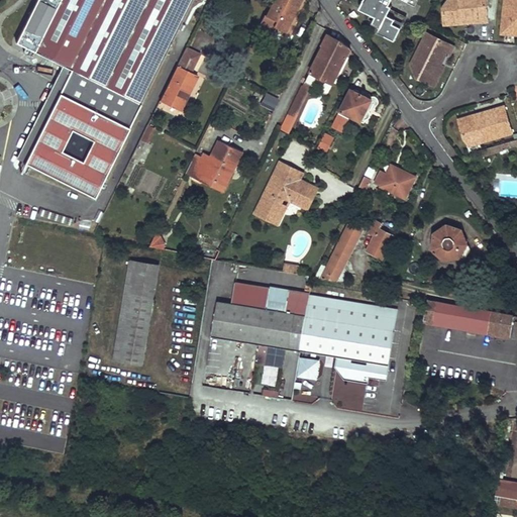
[(35,0),(15,40),(61,64),(70,69),(22,161),(91,196),(176,30),(179,25),(191,0),(35,0)]
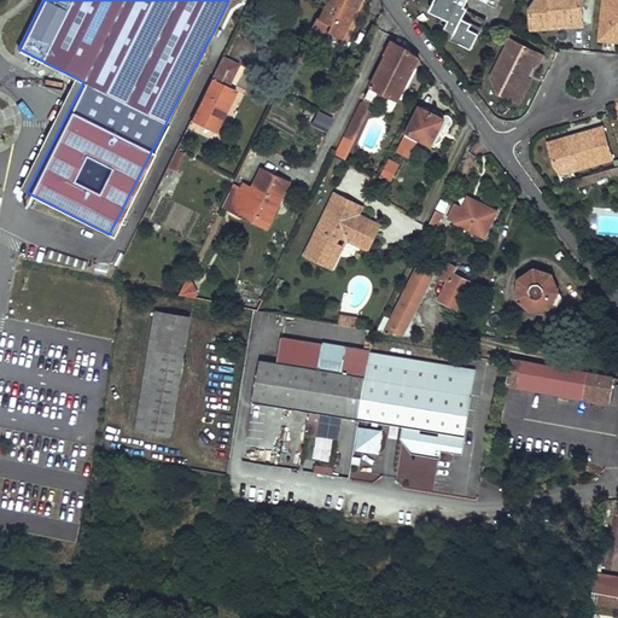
[(322,0),(309,28),(325,35),(327,33),(339,39),(357,0),(322,0)]
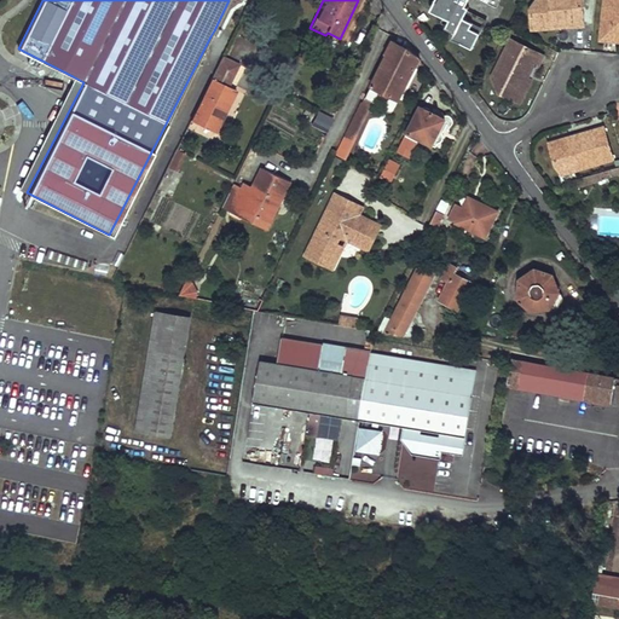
[(432,0),(429,7),(447,18),(452,29),(456,32),(451,40),(472,50),(482,27),(464,18),(468,7),(460,4),(461,0),(484,0),(496,5),(497,0),(432,0)]
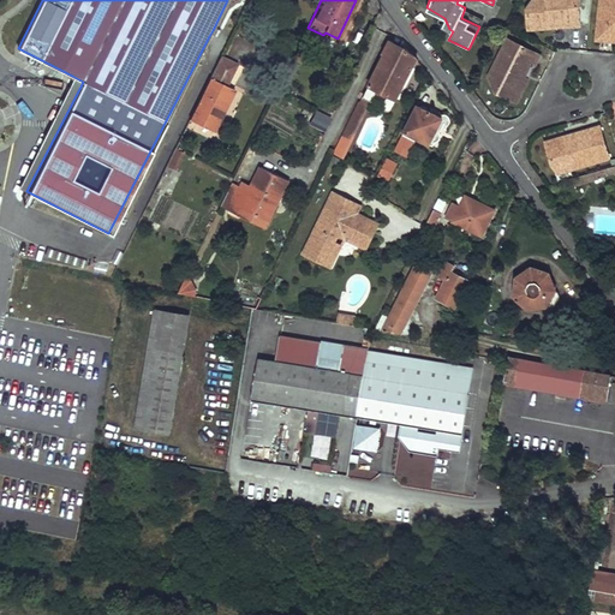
[(574,27),(574,0),(533,0),(535,6),(523,5),(523,27),(544,27),(545,23),(562,23),(562,27),(574,27)]
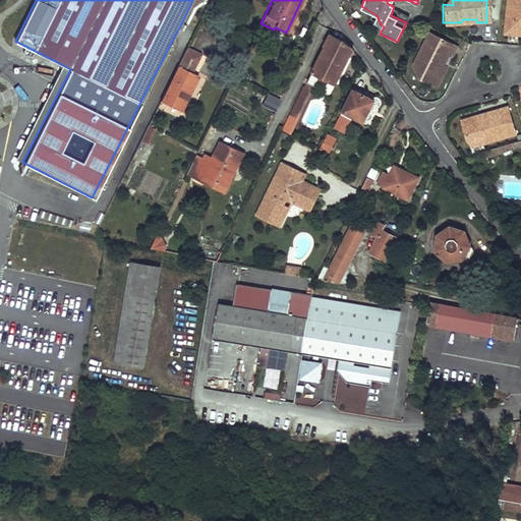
[(520,0),(507,0),(504,34),(520,36),(520,0)]
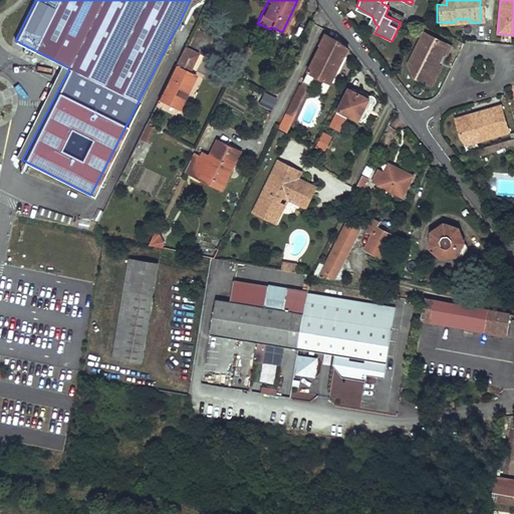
[(184,28),(178,25),(175,30),(181,33),(184,28)]
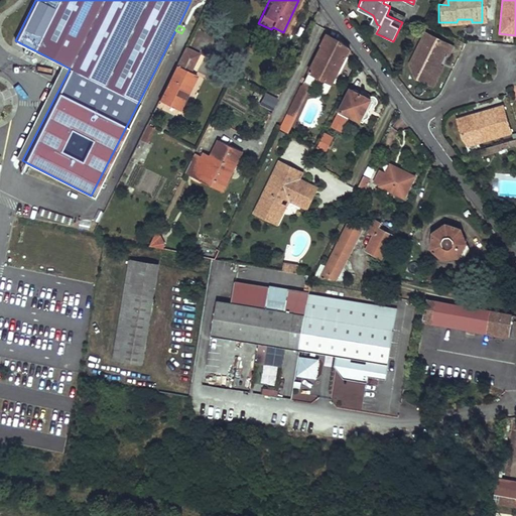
[(446,52),(450,44),(424,30),(407,62),(417,68),(413,74),(413,75),(427,82),(436,63),(433,61),(439,48),(443,50),(446,52)]
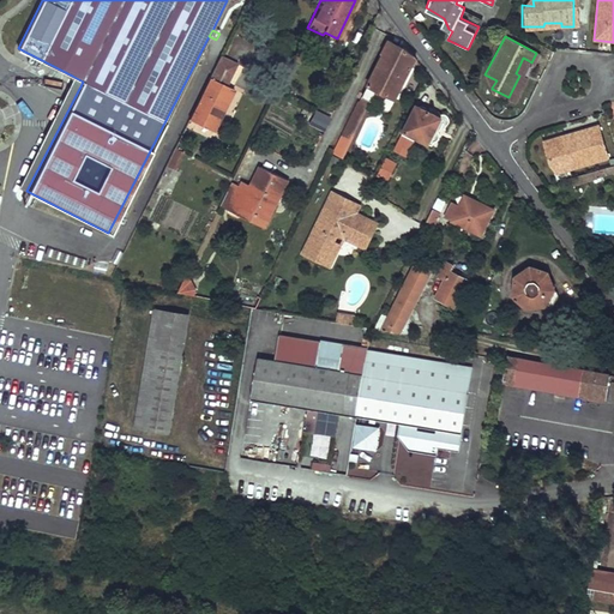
[(414,56),(389,41),(383,53),(385,53),(362,101),(359,100),(335,152),(342,156),(369,102),(371,103),(377,91),(396,100),(416,59),(414,56)]
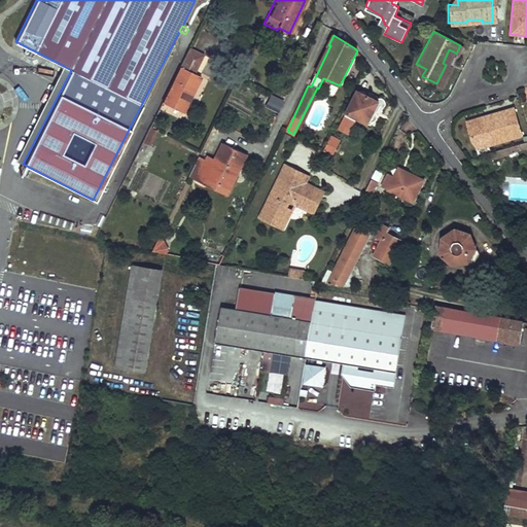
[(262,44),(257,41),(252,50),(257,54),(262,44)]
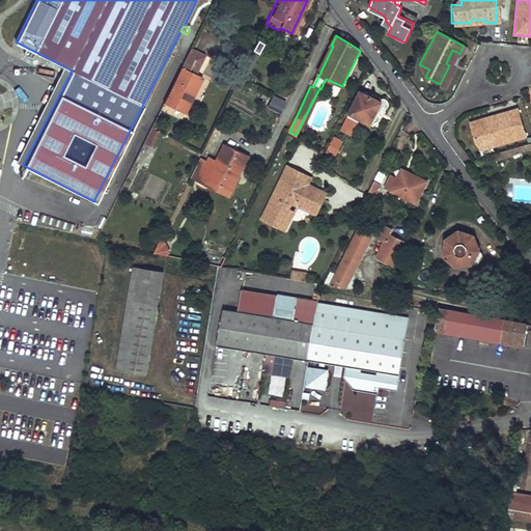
[(203,55),(190,49),(164,104),(185,114),(202,78),(194,73),(203,55)]
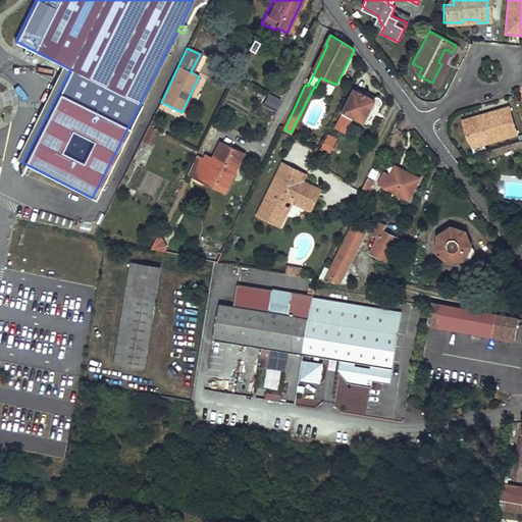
[(449,51),(445,49),(438,62),(441,64),(449,51)]
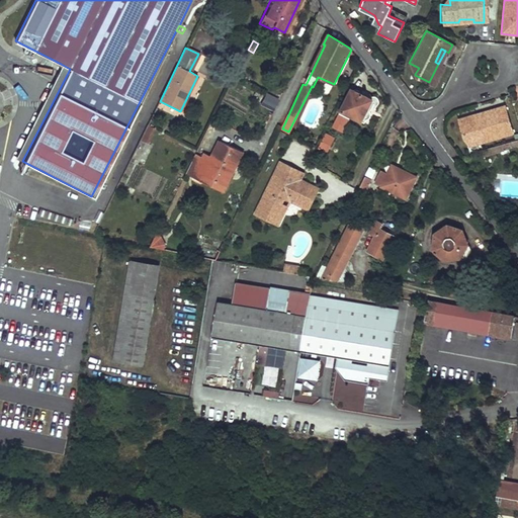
[(419,68),(409,63),(415,74),(419,68)]
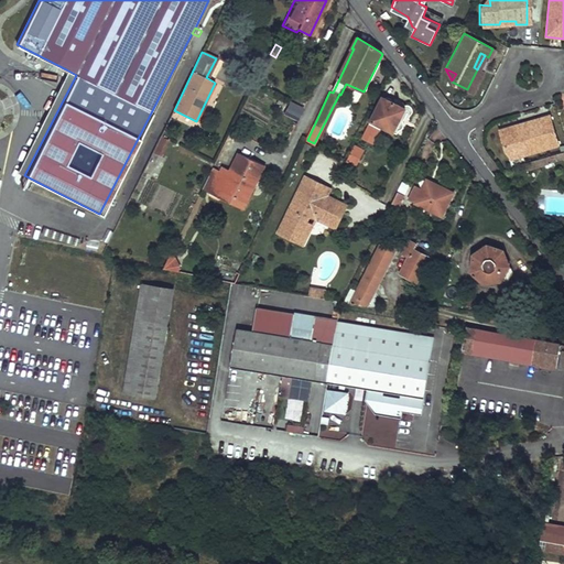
[(76,75),(66,69),(14,170),(24,175),(76,75)]
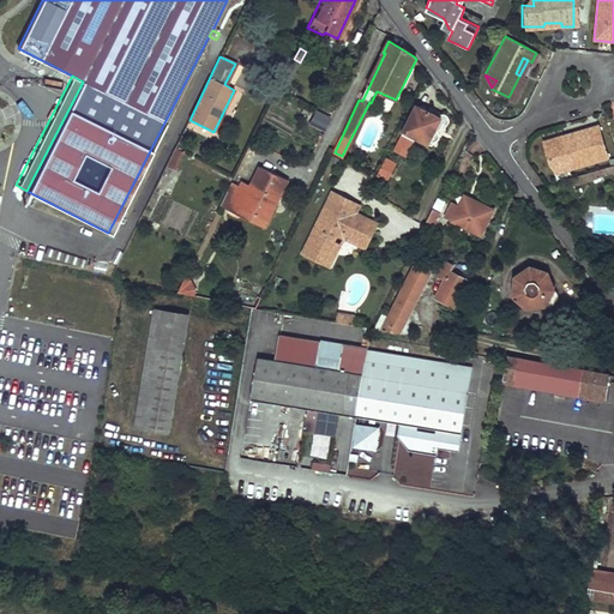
[(524,78),(519,76),(509,97),(512,100),(524,78)]
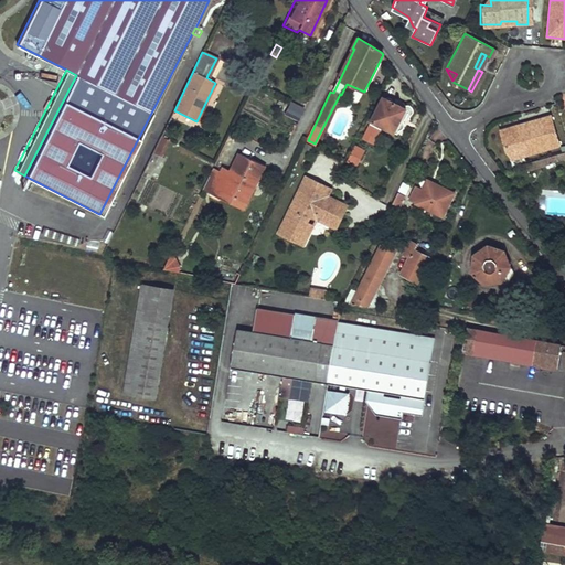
[(383,98),(371,124),(381,128),(383,126),(395,131),(404,109),(383,98)]
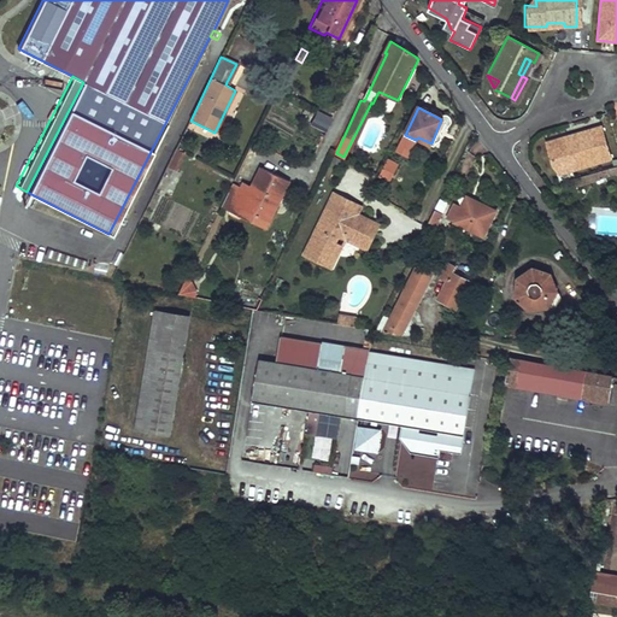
[(328,133),(333,117),(316,111),(311,127),(328,133)]
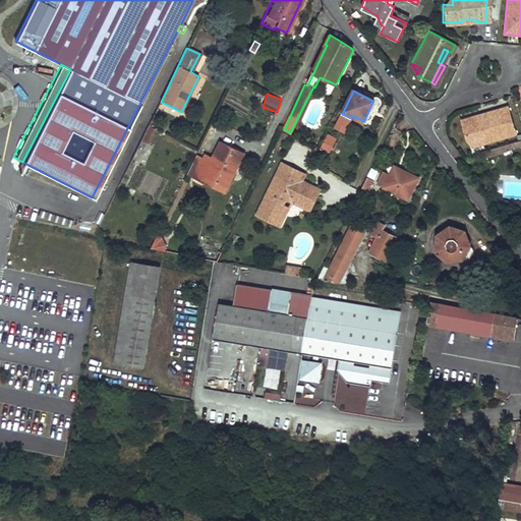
[(516,133),(508,106),(500,108),(501,112),(483,117),(482,114),(462,119),(468,138),(481,134),(483,142),(516,133)]
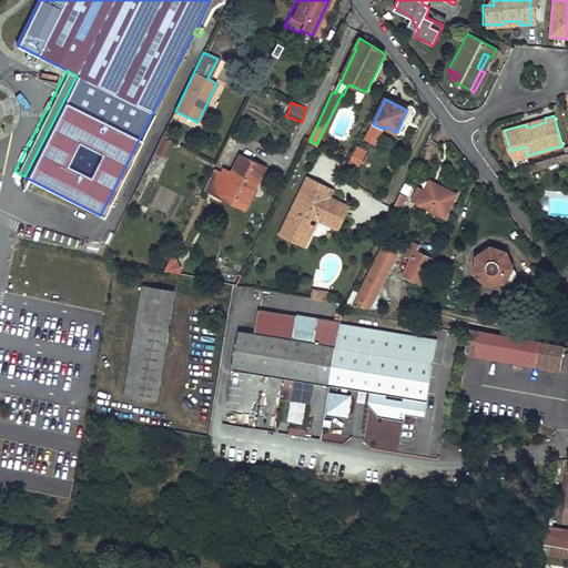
[(545,118),(526,124),(527,128),(546,122),(545,118)]
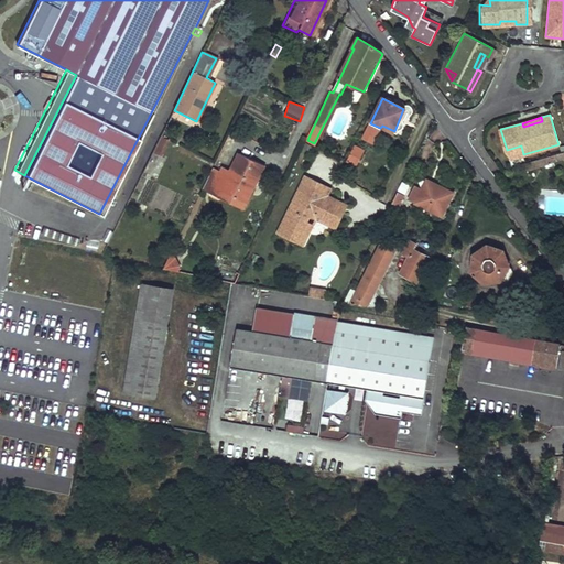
[(170,140),(162,137),(154,153),(161,155),(170,140)]
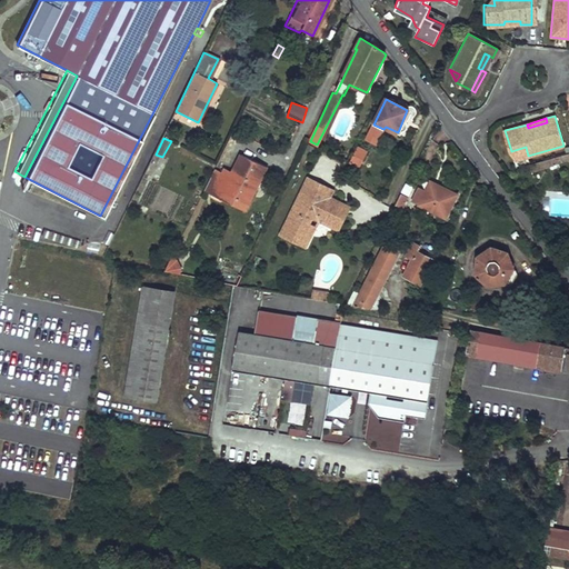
[(357,145),(349,162),(357,165),(365,149),(357,145)]
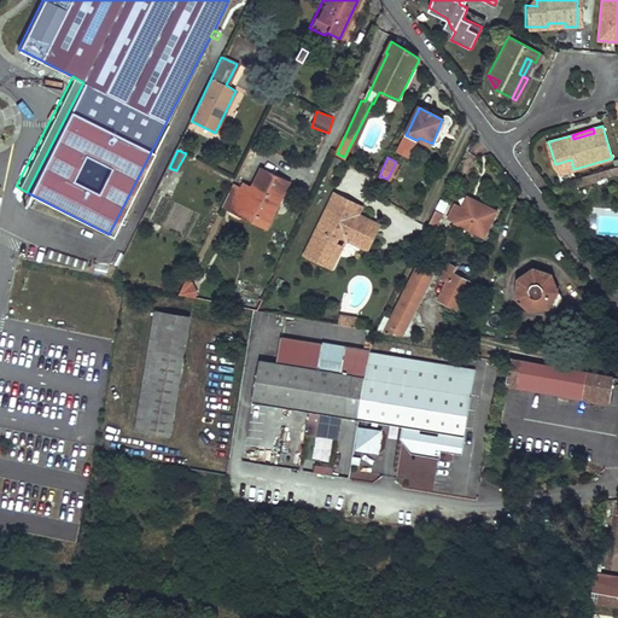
[(571,159),(555,164),(561,173),(573,169),(571,159)]
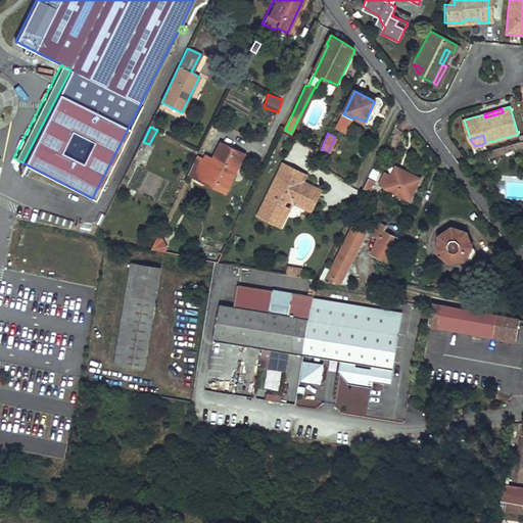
[(216,158),(206,155),(196,178),(203,182),(205,176),(224,185),(230,174),(235,175),(246,153),(222,142),(216,158)]
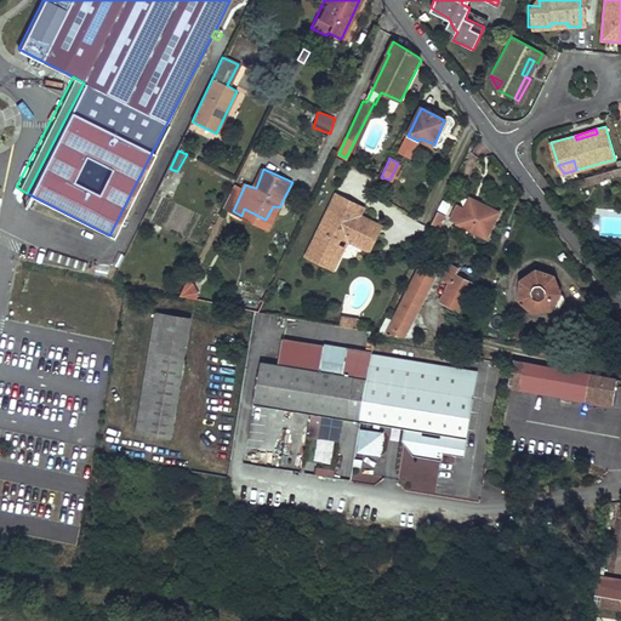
[(355,204),(336,194),(306,256),(334,269),(345,249),(336,245),(340,237),(348,241),(370,251),(377,237),(369,232),(374,222),(360,216),(352,212),(355,204)]
